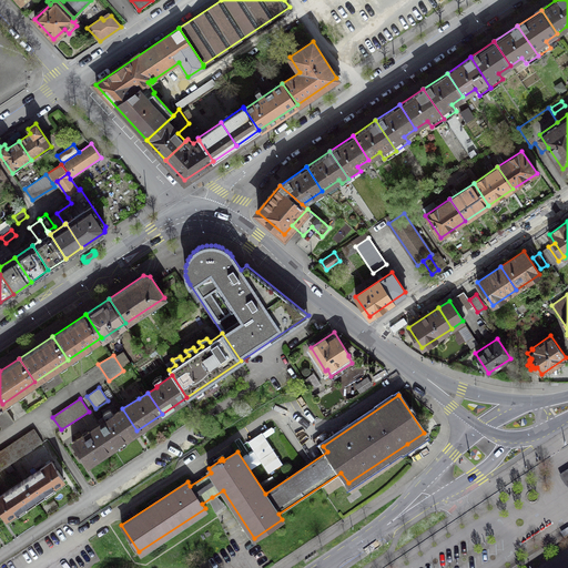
[(2,404),(0,401),(0,423),(3,428),(13,422),(2,404)]
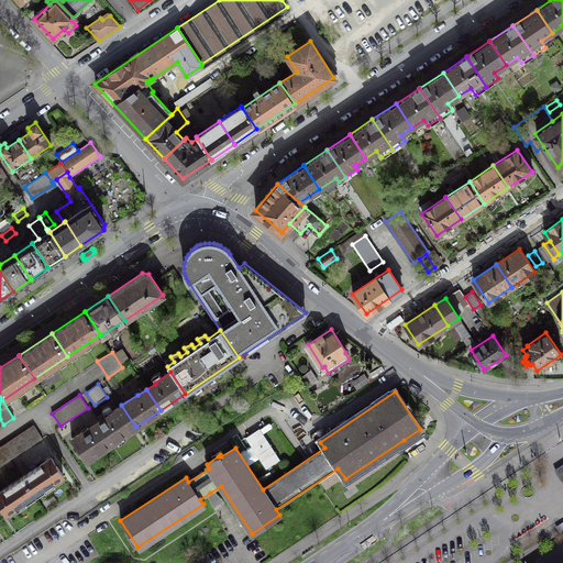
[(107,417),(98,422),(111,443),(135,427),(121,405),(106,416),(107,417)]
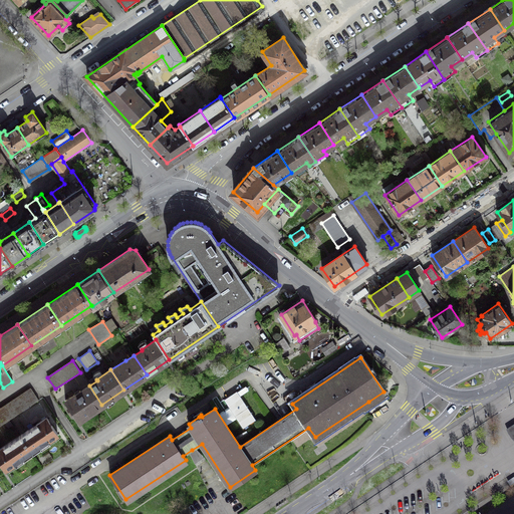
[(80,391),(65,401),(79,422),(88,416),(87,414),(101,405),(89,386),(80,391)]
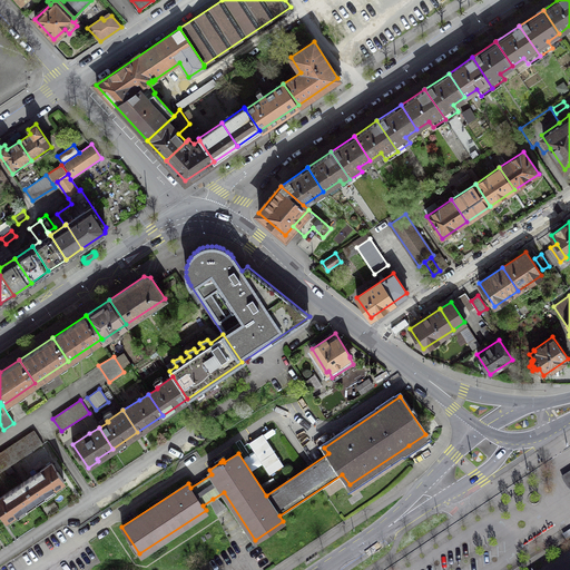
[(0,471),(42,443),(35,431),(0,453),(0,471)]
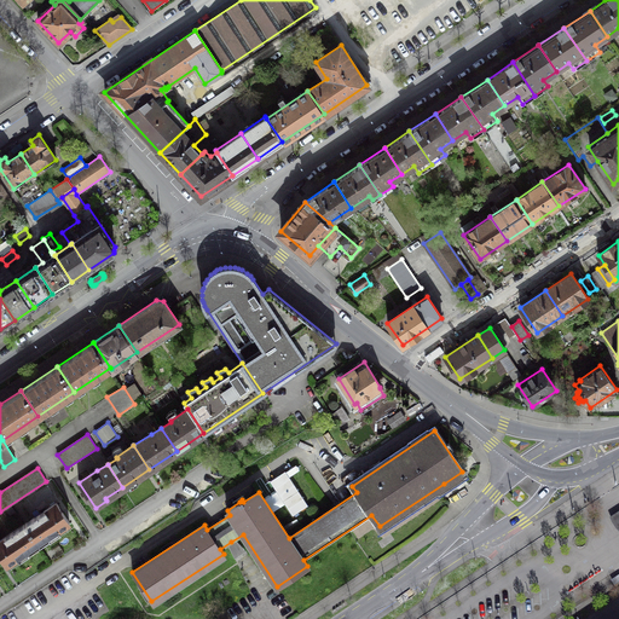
[(56,502),(24,524),(38,543),(47,537),(50,539),(61,532),(58,530),(69,521),(56,502)]
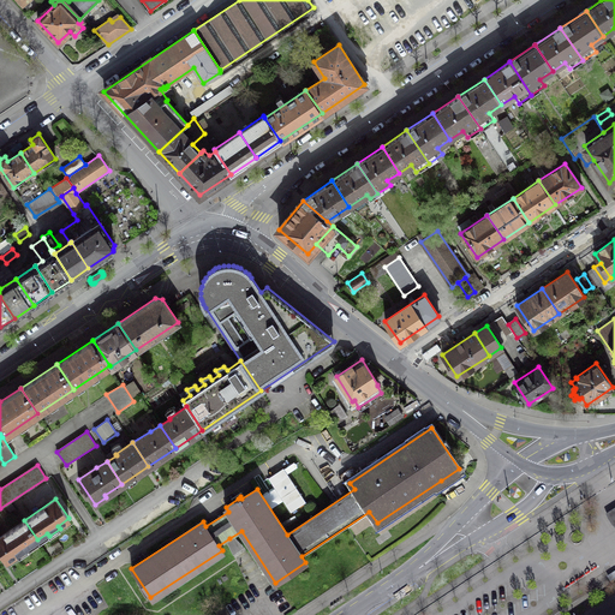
[(37,539),(24,520),(0,536),(0,550),(6,561),(17,554),(19,556),(30,549),(28,547),(37,539)]
